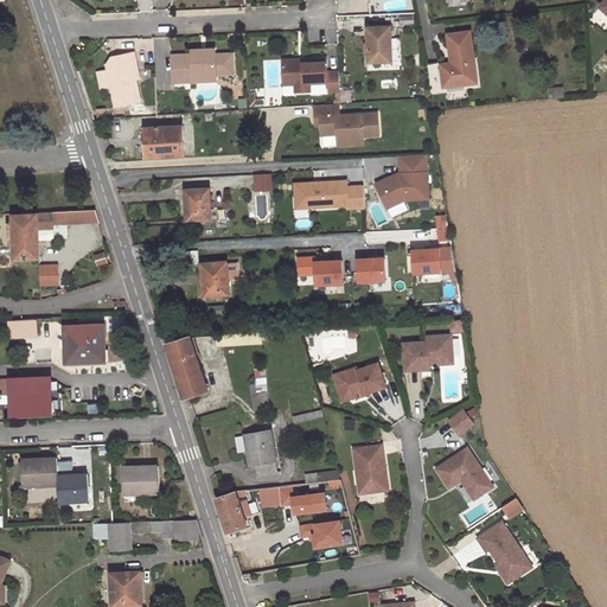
[(391,26),(369,27),(370,63),(393,62),(391,26)]
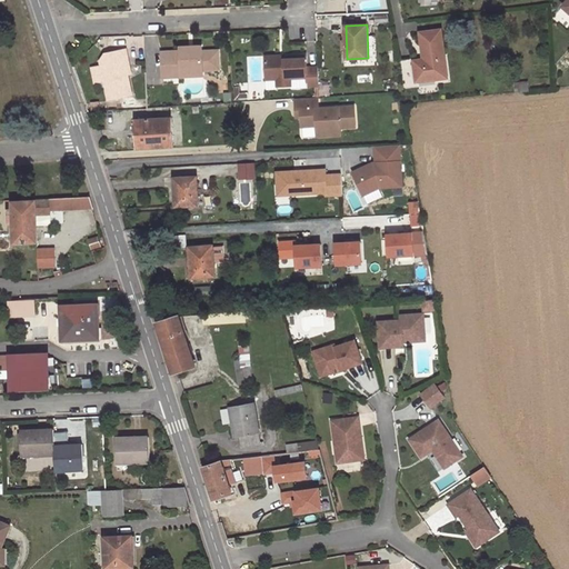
[(441,30),(421,32),(425,53),(427,52),(427,58),(401,61),(405,87),(436,82),(436,79),(441,78),(439,58),(445,58),(441,30)]
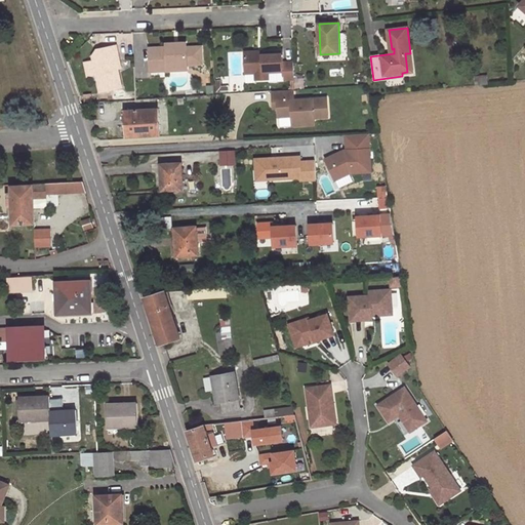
[(167,47),(150,48),(151,66),(168,65),(168,70),(188,70),(187,65),(202,64),(202,46),(187,47),(187,42),(167,43),(167,47)]
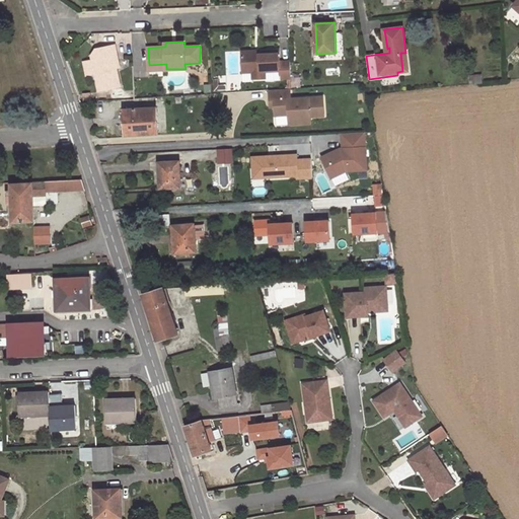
[(115,45),(96,49),(92,55),(93,60),(85,62),(88,75),(96,74),(99,90),(121,85),(117,68),(120,67),(115,45)]
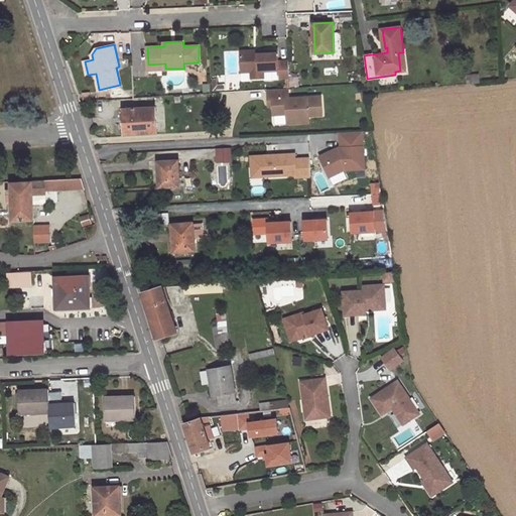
[(254,50),(241,50),(242,72),(251,72),(252,79),(264,78),(264,71),(278,71),(279,78),(289,78),(288,60),(278,61),(278,50),(254,51),(254,50)]
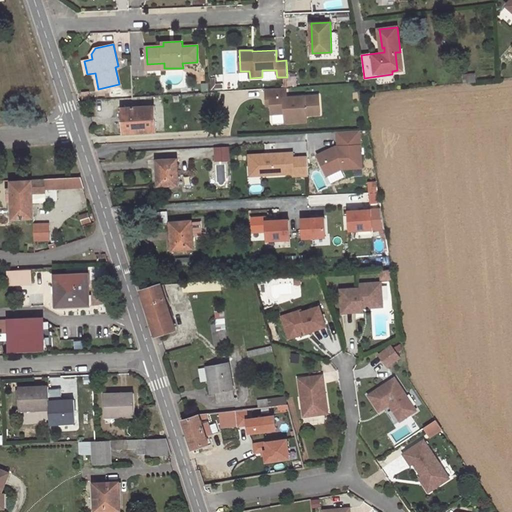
[(475,73),(463,75),(465,83),(476,82),(475,73)]
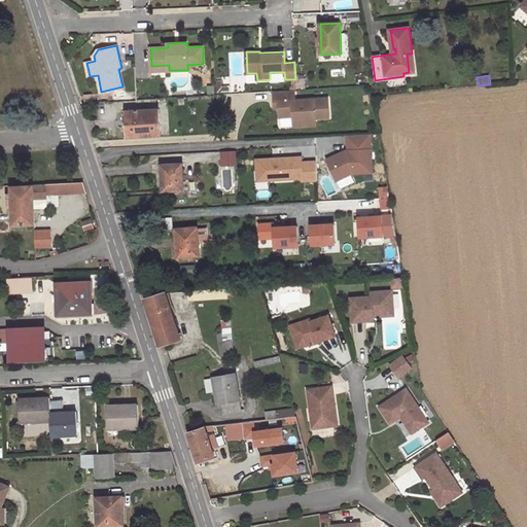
[(330,116),(328,97),(295,99),(295,90),(274,91),(275,101),(279,101),(280,108),(280,116),(294,115),(294,126),(307,125),(306,118),(316,117),(330,116)]
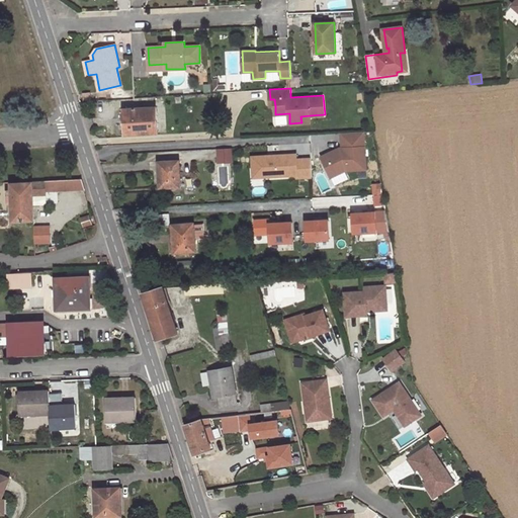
[(157,107),(124,108),(126,135),(158,133),(158,124),(165,124),(165,114),(157,114),(157,107)]
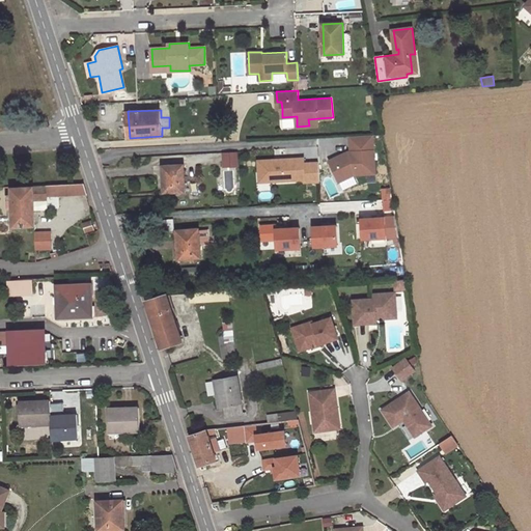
[(348,151),(330,161),(340,182),(355,174),(375,173),(373,135),(351,137),(352,151),(348,151)]
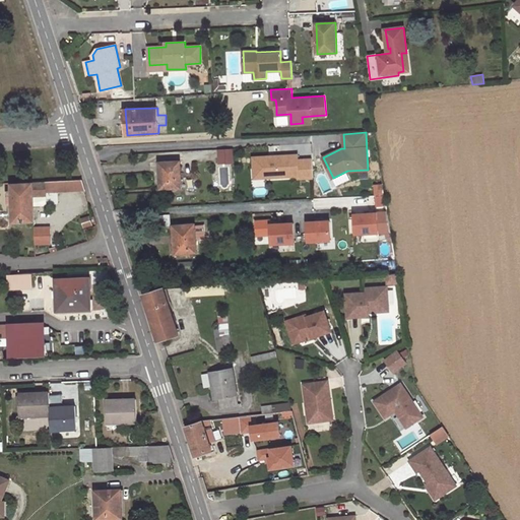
[(234,147),(218,148),(219,164),(235,163),(234,147)]
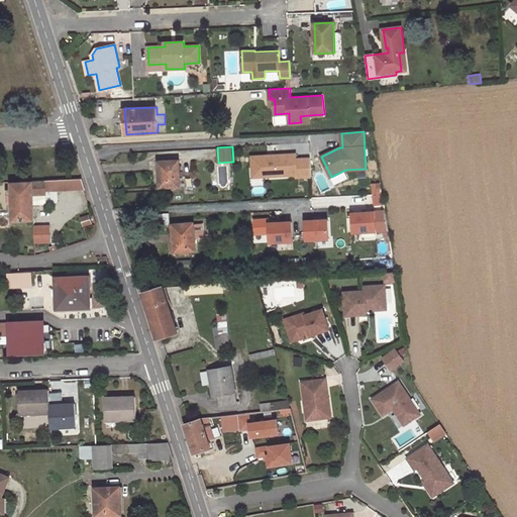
[(297,154),(252,157),(253,177),(297,175),(297,177),(311,177),(311,159),(297,160),(297,154)]
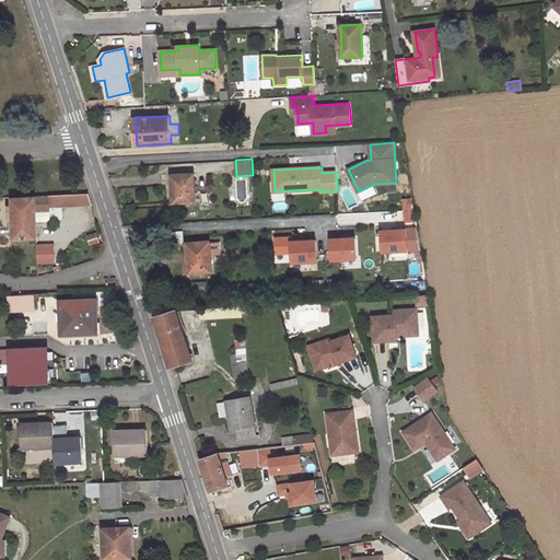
[(194,174),(172,175),(173,203),(196,202),(194,174)]
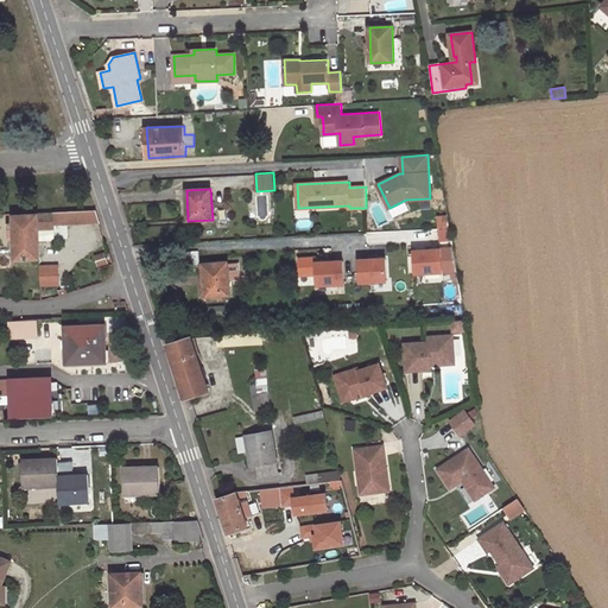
[(54,220),(99,219),(96,210),(54,213),(54,214),(14,216),(17,259),(40,258),(39,228),(55,228),(54,220)]
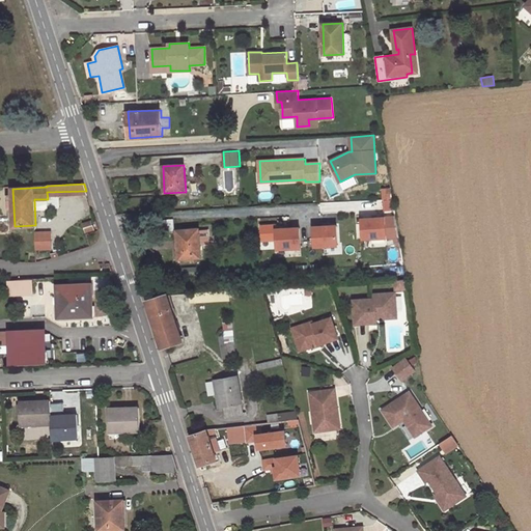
[(384,211),(393,211),(392,187),(383,188),(384,211)]
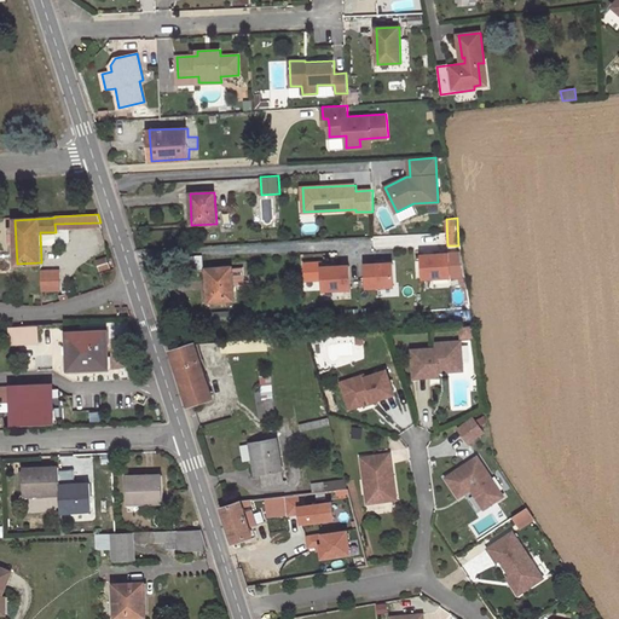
[(449,253),(421,255),(423,278),(451,277),(449,253)]
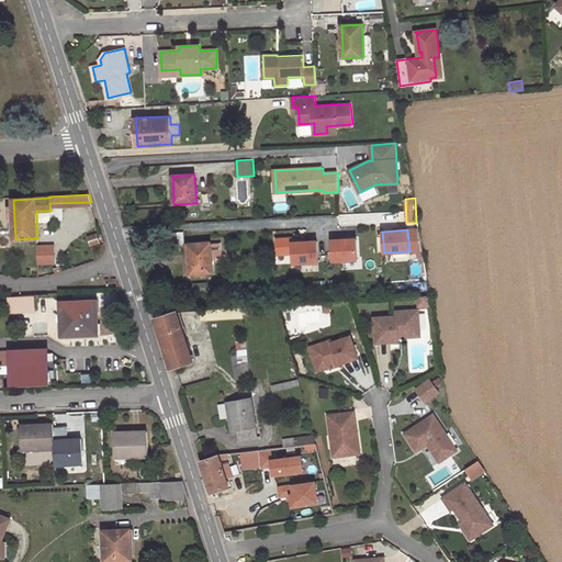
[(357,239),(332,240),(334,261),(358,260),(357,239)]
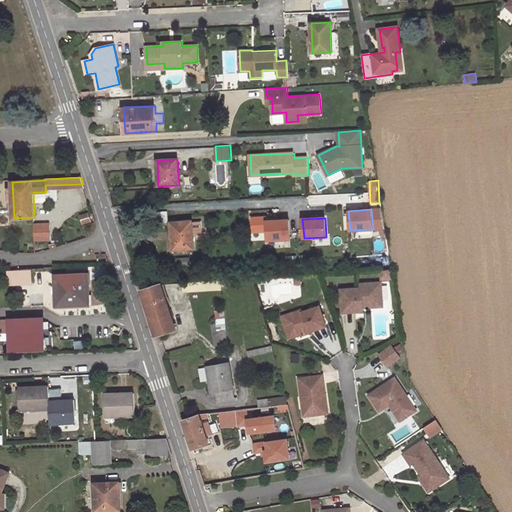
[(193,220),(171,222),(173,250),(195,248),(193,220)]
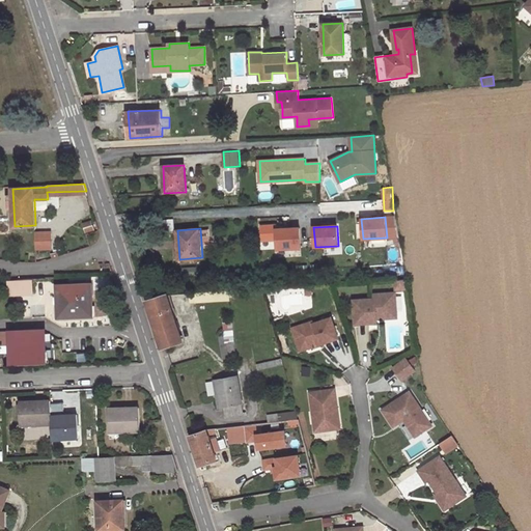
[(300,228),(276,229),(278,249),(301,248),(300,228)]
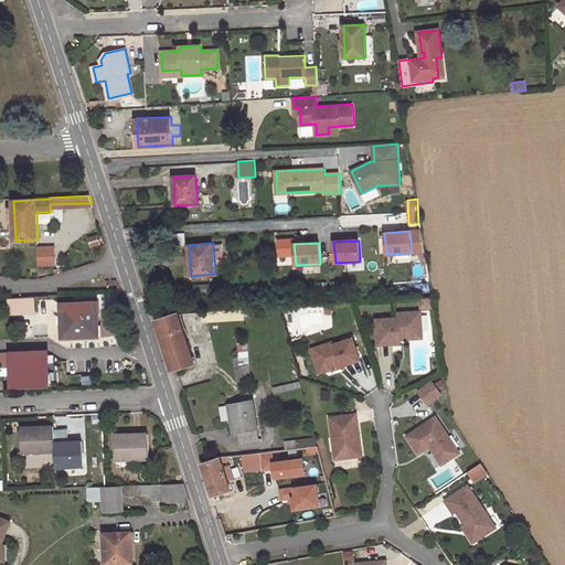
[(54,246),(38,247),(39,264),(55,264),(54,246)]
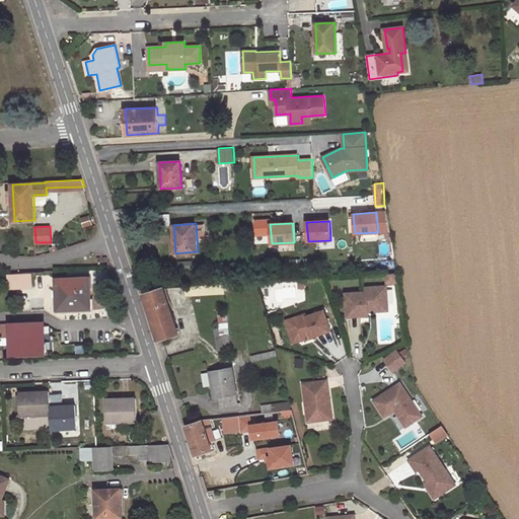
[(396,273),(385,274),(386,283),(397,283),(396,273)]
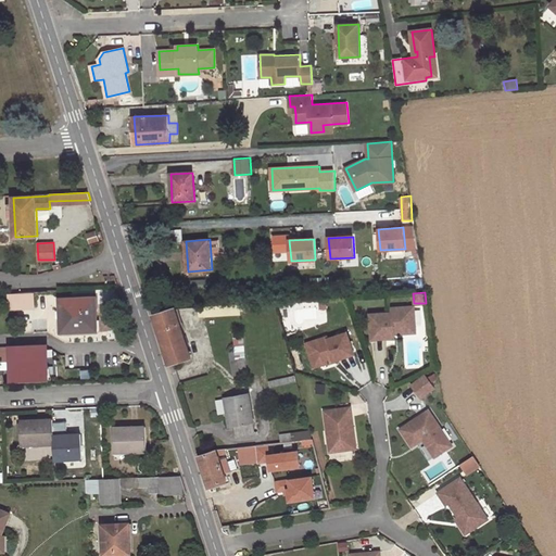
[(9,294),(10,308),(35,307),(35,293),(9,294)]
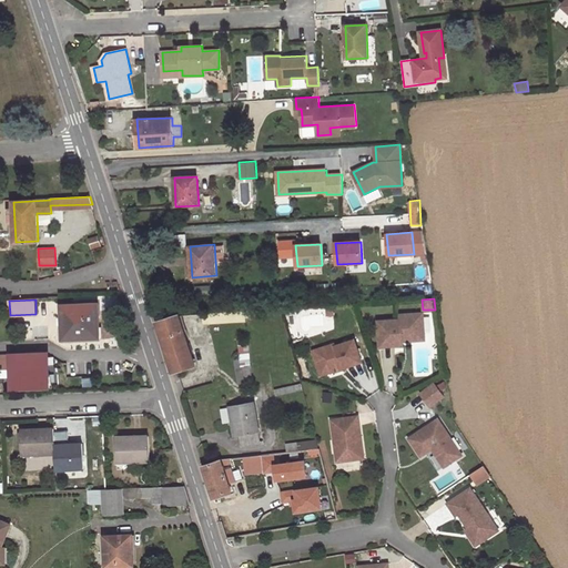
[(74,305),(62,306),(63,340),(99,337),(98,306),(74,307),(74,305)]
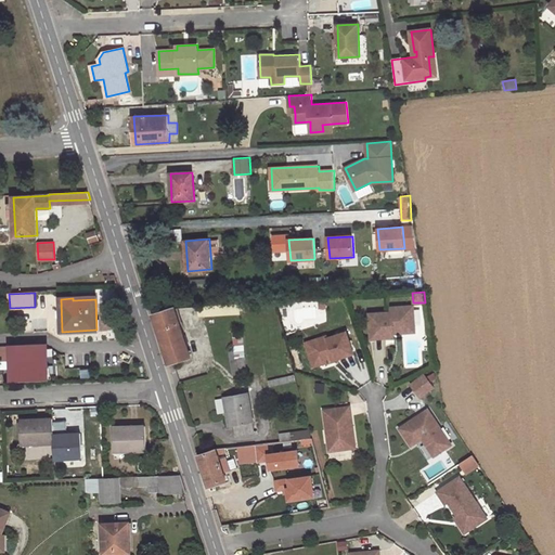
[(369,313),(371,338),(392,337),(392,334),(414,332),(413,306),(390,308),(390,312),(369,313)]
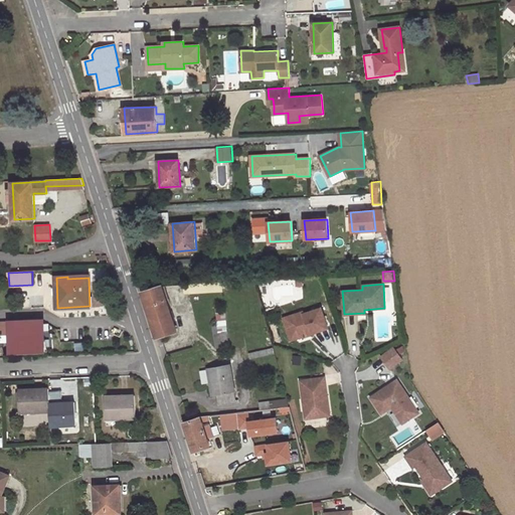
[(157,338),(177,331),(162,286),(142,292),(157,338)]
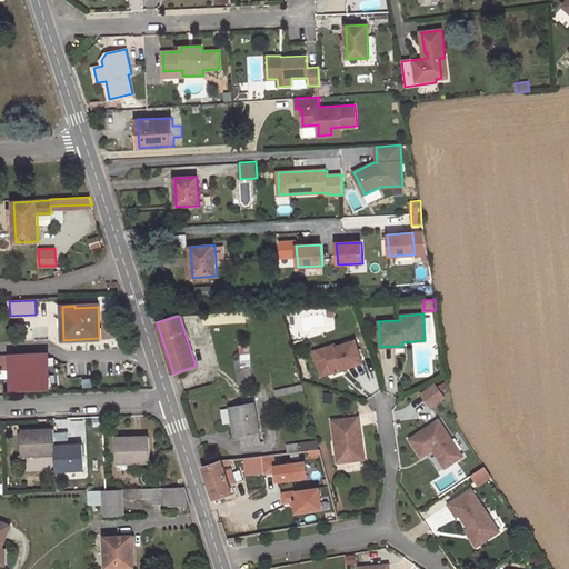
[(250,340),(239,341),(241,359),(237,359),(240,383),(252,381),(250,367),(252,366),(250,340)]
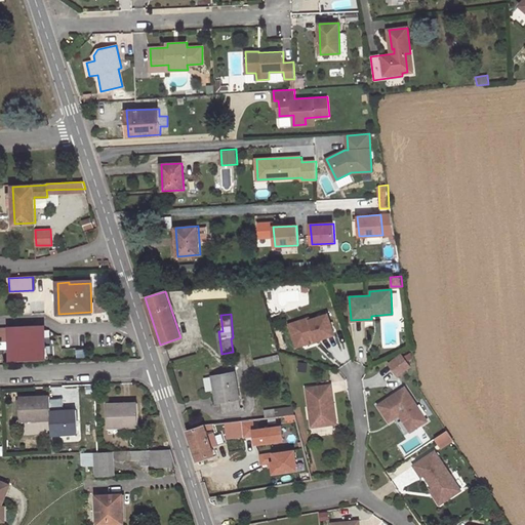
[(301,328),(291,332),(296,347),(333,335),(326,315),(310,320),(309,318),(299,321),(301,328)]
